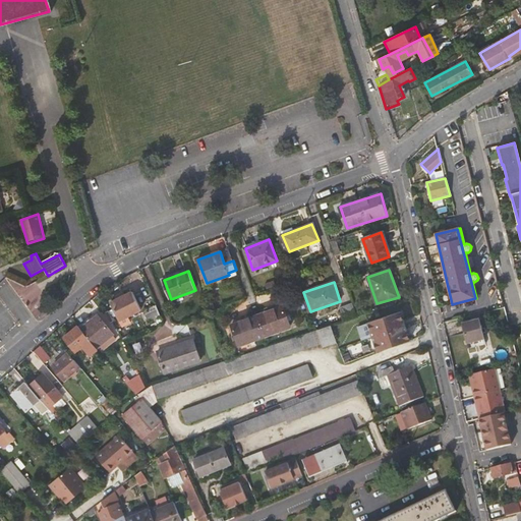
[(116,297),(118,300),(113,303),(121,320),(141,309),(133,293),(126,296),(125,293),(116,297)]
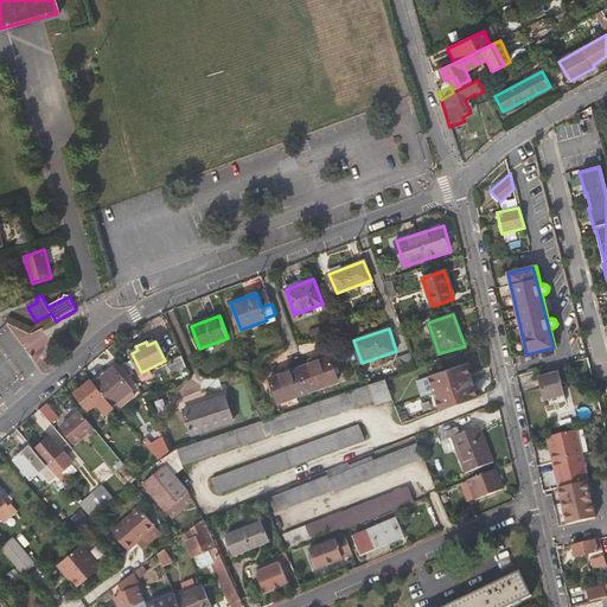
[(395,357),(400,372),(415,368),(409,352),(395,357)]
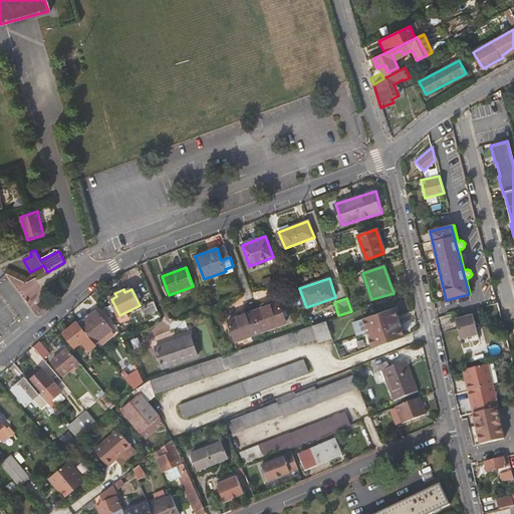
[(149,316),(160,311),(155,300),(144,304),(149,316)]
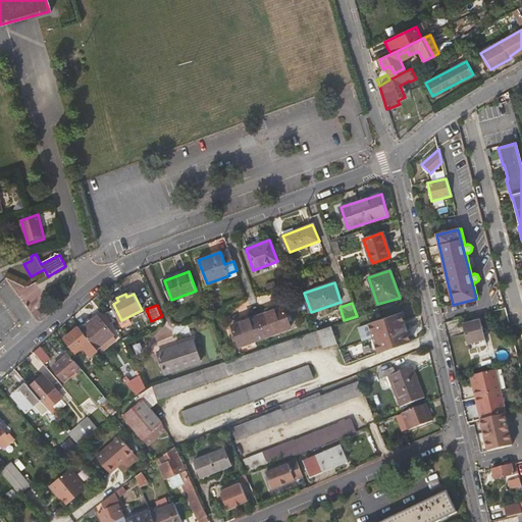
[(292,327),(283,307),(233,326),(241,347),(292,327)]
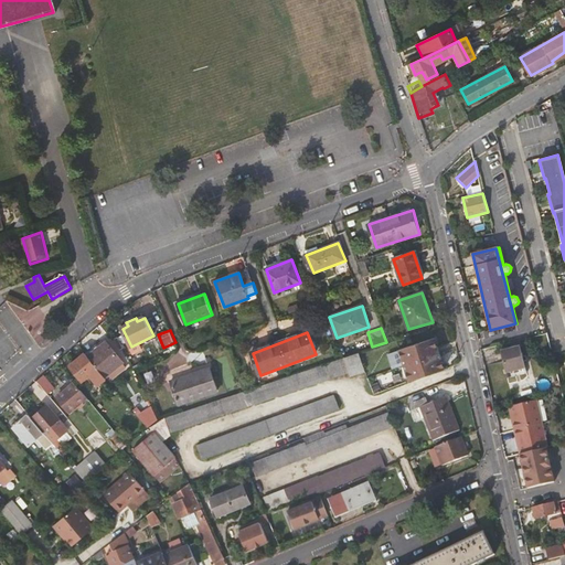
[(445,371),(435,339),(400,350),(405,366),(411,382),(445,371)]
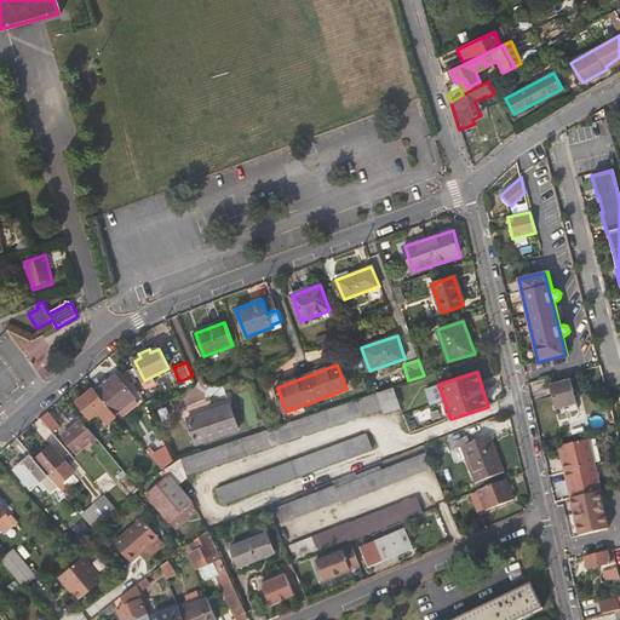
[(136,397),(116,374),(97,391),(116,414),(136,397)]
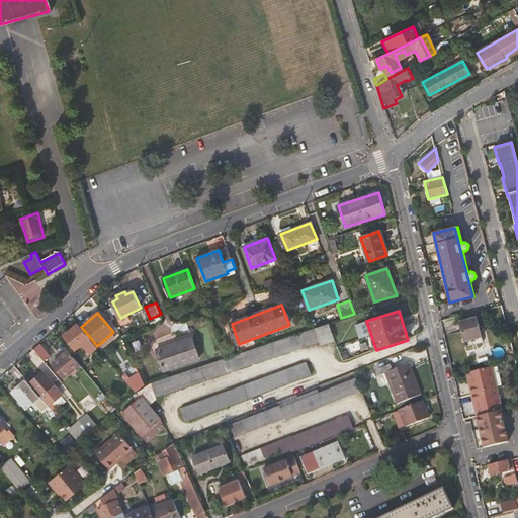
[(478,318),(466,321),(459,323),(463,343),(483,338),(478,318)]
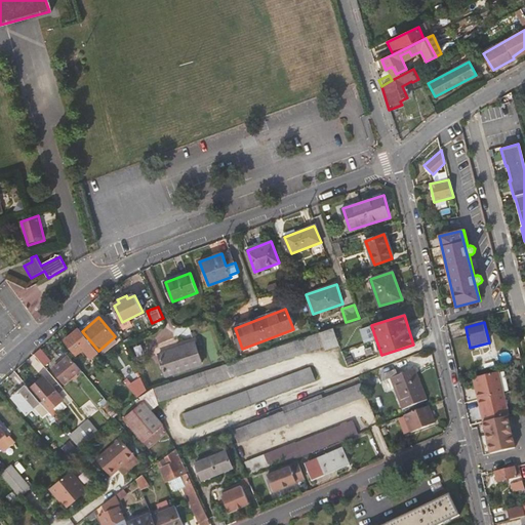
[(365,345),(376,340),(371,325),(360,329),(365,345)]
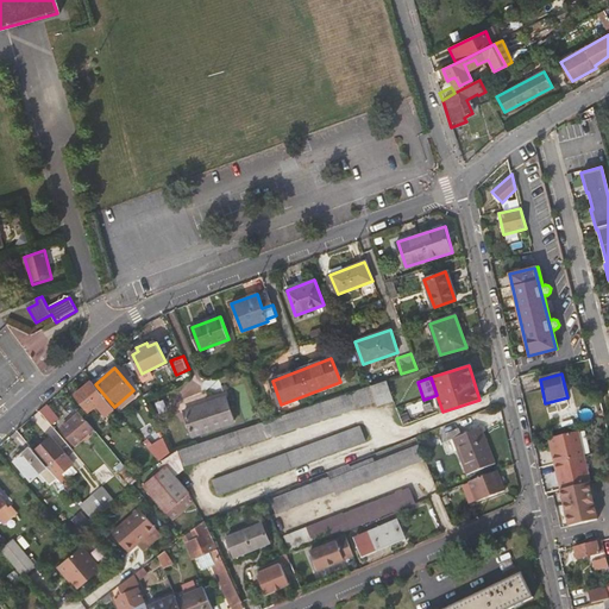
[(114,407),(95,384),(93,381),(76,395),(90,412),(95,408),(104,419),(115,409),(114,407)]
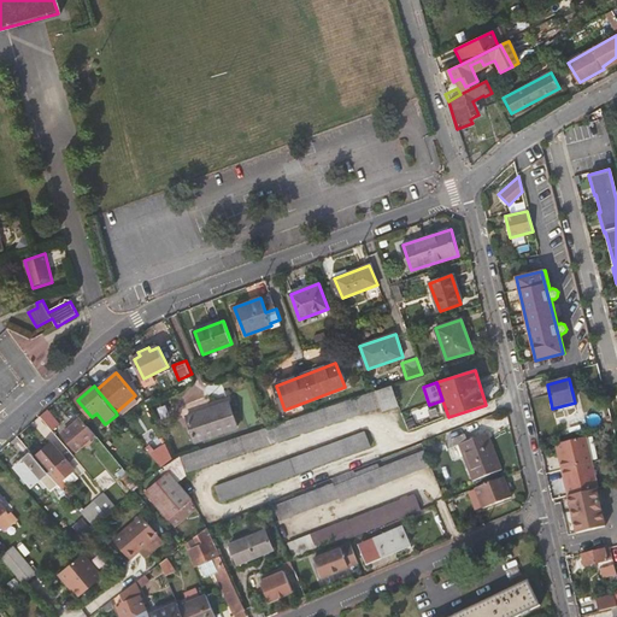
[(398,406),(392,386),(368,394),(270,427),(174,458),(174,459),(165,466),(168,469),(170,472),(148,492),(172,521),(194,501),(180,483),(188,476),(187,471),(380,407),(382,412),(398,406)]
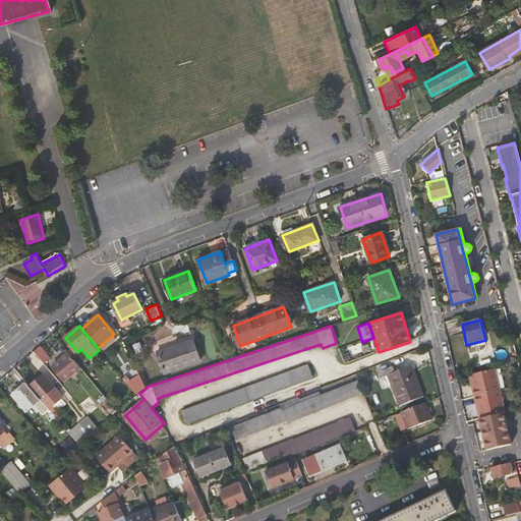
[(201,361),(193,335),(157,346),(166,373),(201,361)]
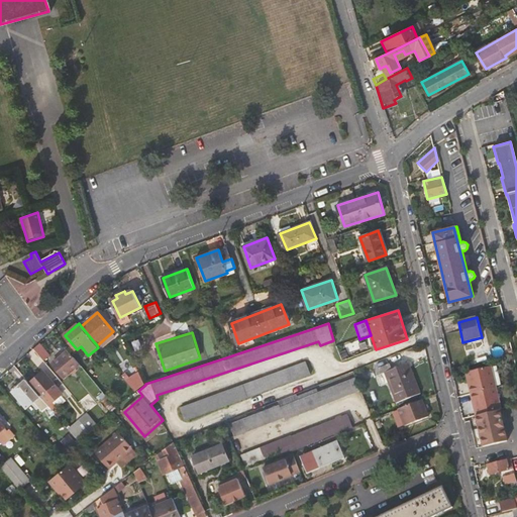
[(47,366),(50,359),(38,344),(33,349),(47,366)]
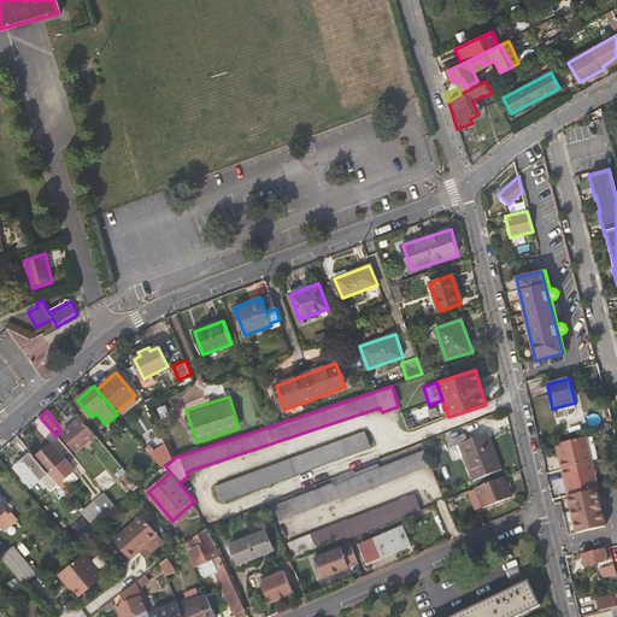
[(90,438),(95,434),(82,418),(63,434),(76,450),(86,442),(88,446),(93,441),(90,438)]
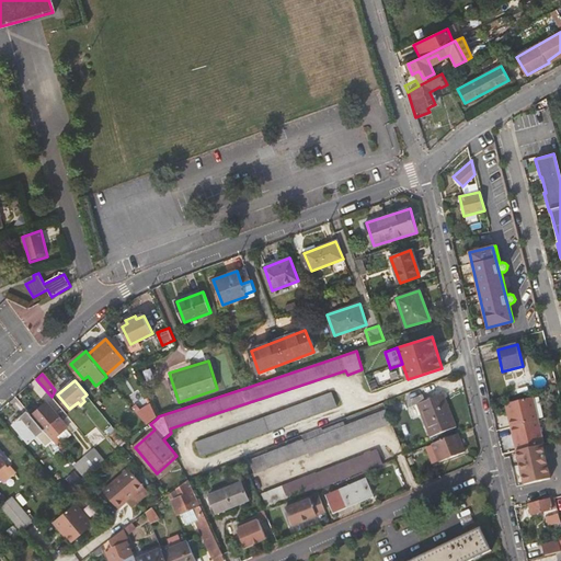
[(203,457),(339,407),(334,392),(197,442),(203,457)]
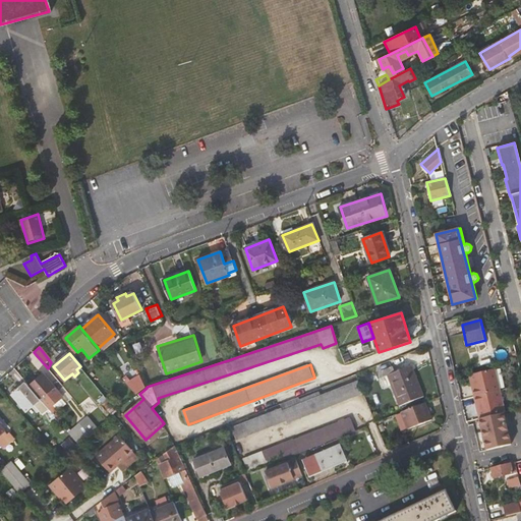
[(400,406),(425,397),(413,366),(397,372),(394,366),(382,371),(384,379),(388,377),(400,406)]
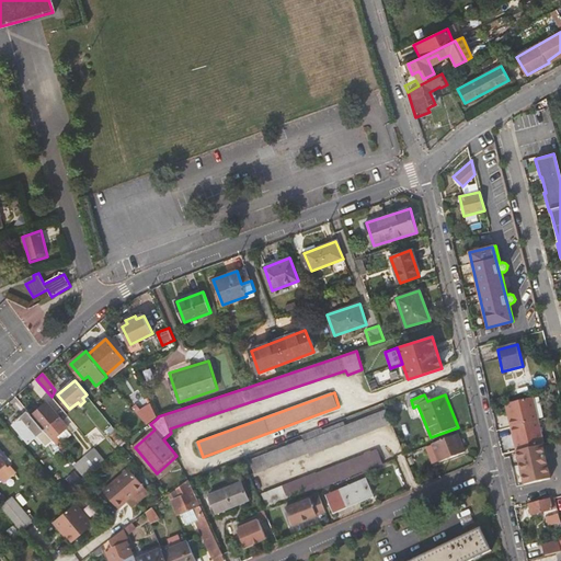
[(531,398),(505,404),(516,450),(517,450),(541,445),(542,444),(531,398)]
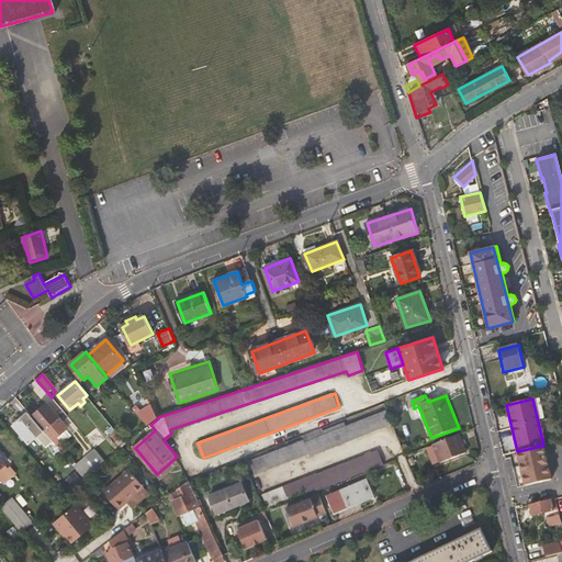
[(150,402),(137,409),(146,425),(159,417),(150,402)]
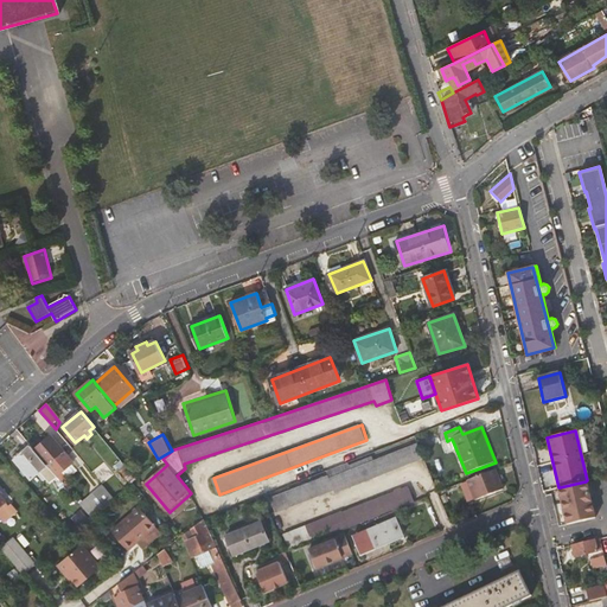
[(51,436),(36,451),(53,472),(69,489),(84,475),(51,436)]
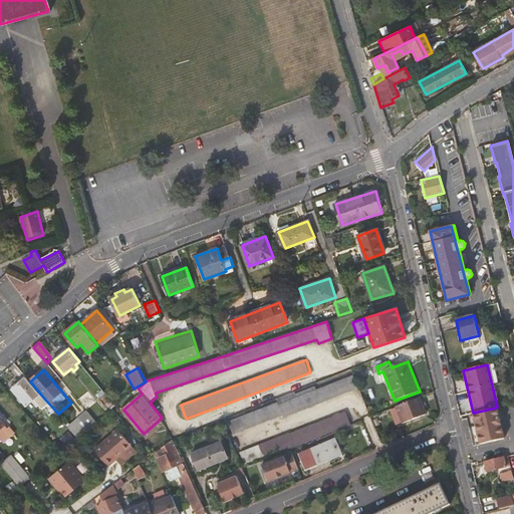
[(283,417),(359,388),(355,375),(279,405),(278,403),(229,422),(233,434),(283,415),(283,417)]
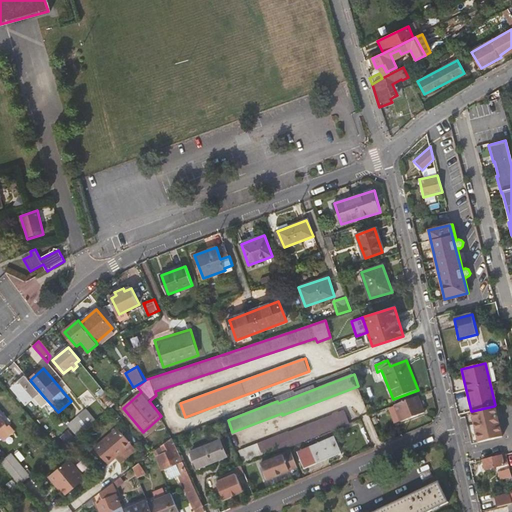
[(34,397),(40,402),(45,398),(30,380),(28,377),(22,382),(15,389),(27,403),(34,397)]
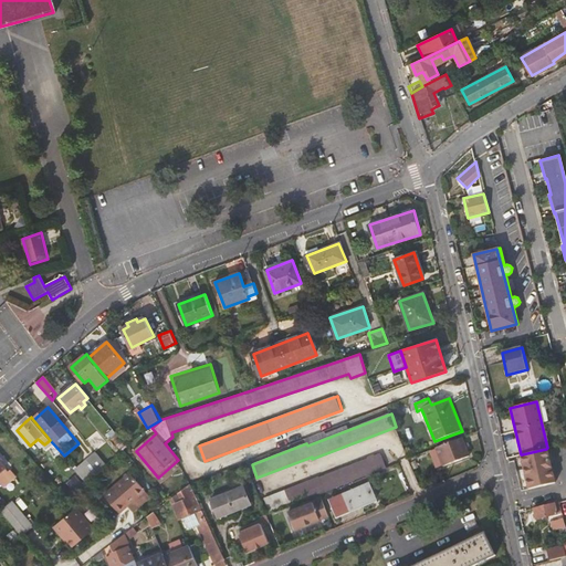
[(13,427),(17,430),(24,422),(22,419),(13,427)]
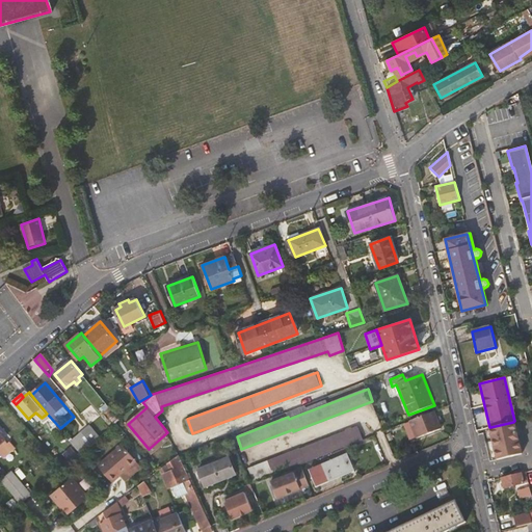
[(116,424),(118,422),(122,420),(108,404),(103,408),(116,424)]
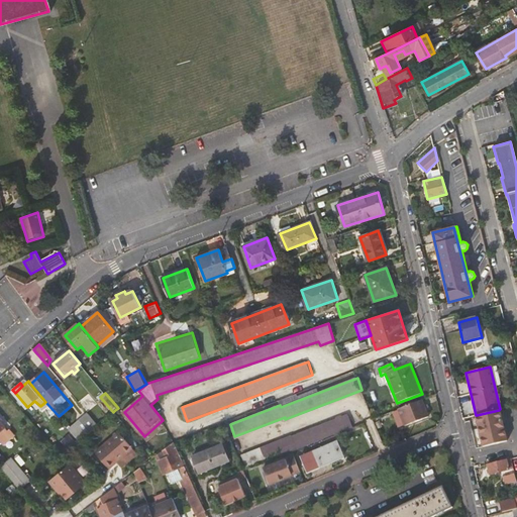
[(140,393),(121,409),(124,412),(142,396),(140,393)]
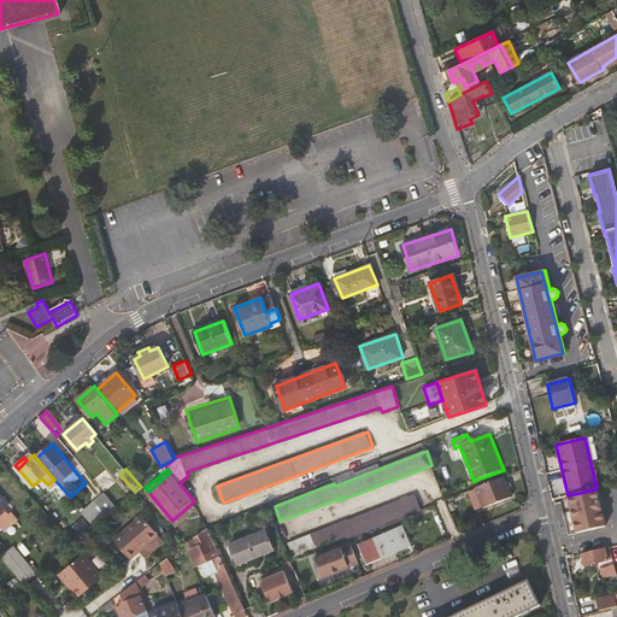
[(482,511),(509,500),(503,479),(475,489),(475,492),(481,509),(482,511)]
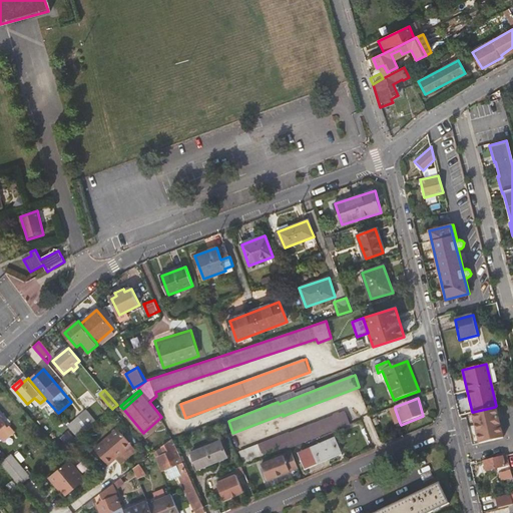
[(472,412),(471,413),(478,443),(503,437),(495,407),(473,412),(472,412)]
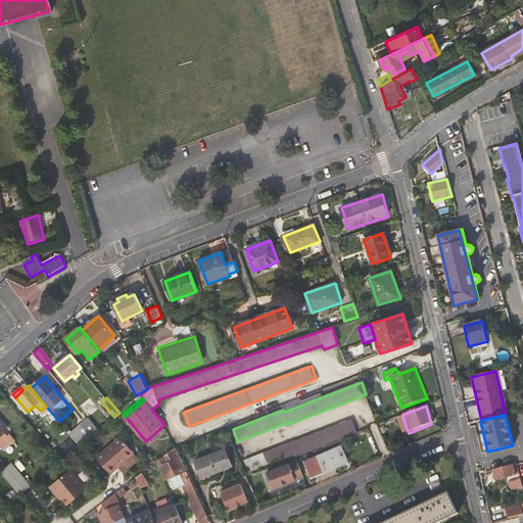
[(396,420),(401,434),(408,431),(402,417),(396,420)]
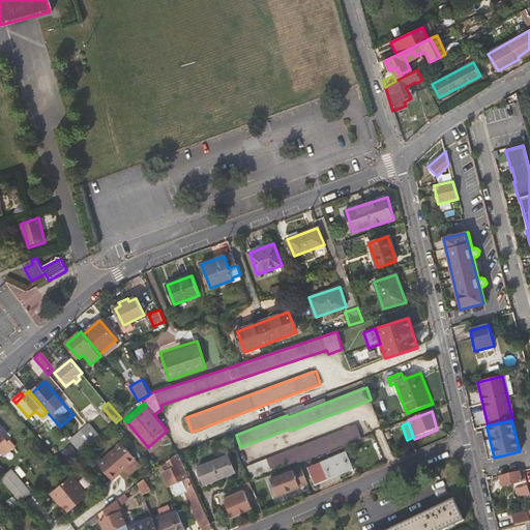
[(91,424),(71,441),(81,451),(100,435),(91,424)]
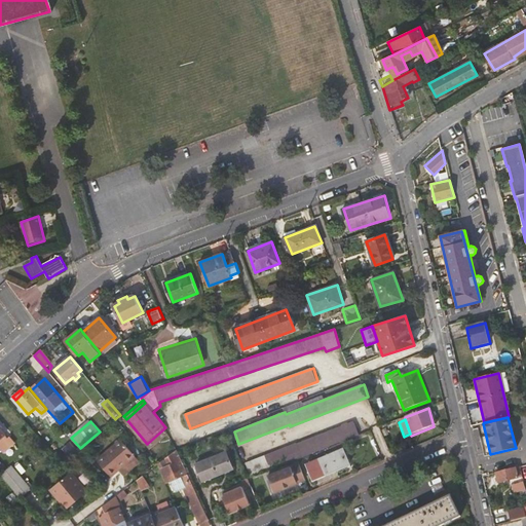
[(303,455),(304,456),(360,435),(354,422),(298,445),(297,443),(246,464),(251,476),(303,455)]
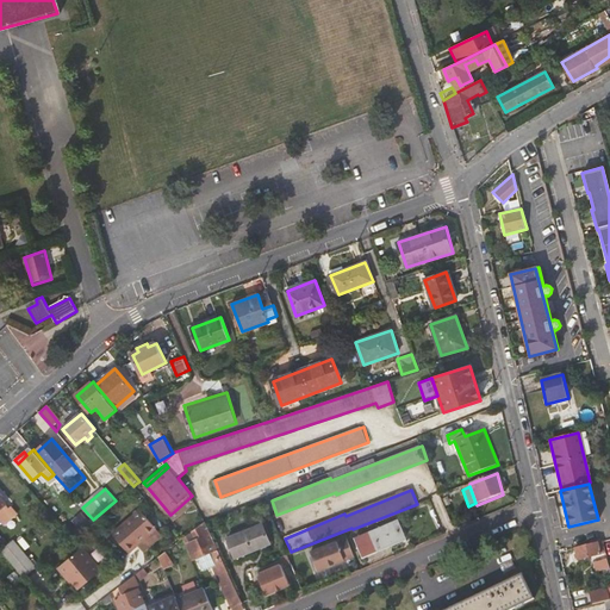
[(197,504),(192,496),(170,515),(174,521),(197,504)]
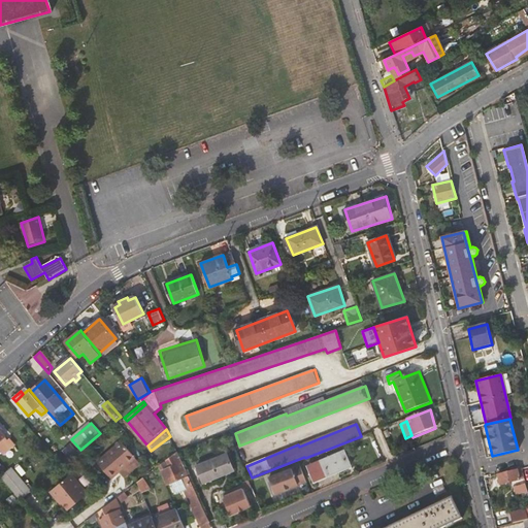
[(99,460),(113,477),(138,457),(125,440),(99,460)]
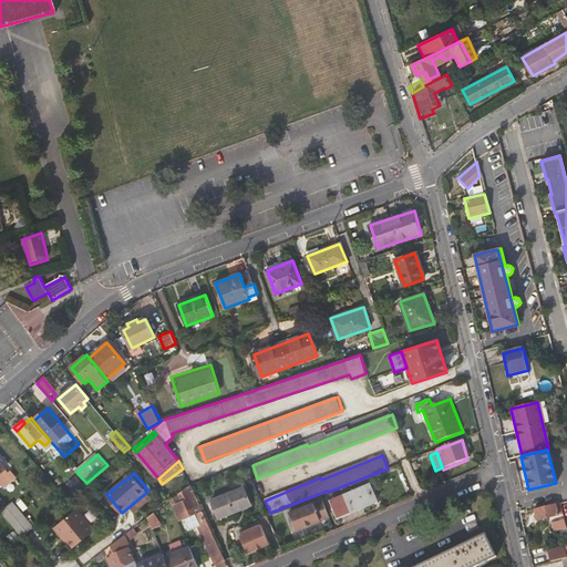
[(358,482),(360,488),(332,500),(338,516),(378,500),(369,477),(358,482)]
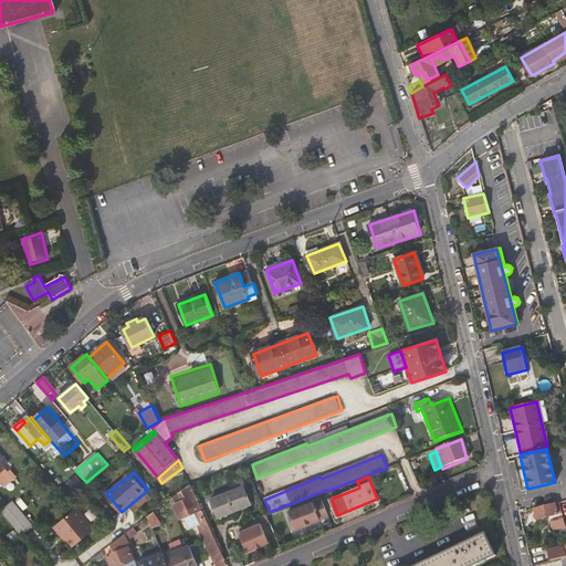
[(200,504),(190,484),(170,499),(177,514),(200,504)]
